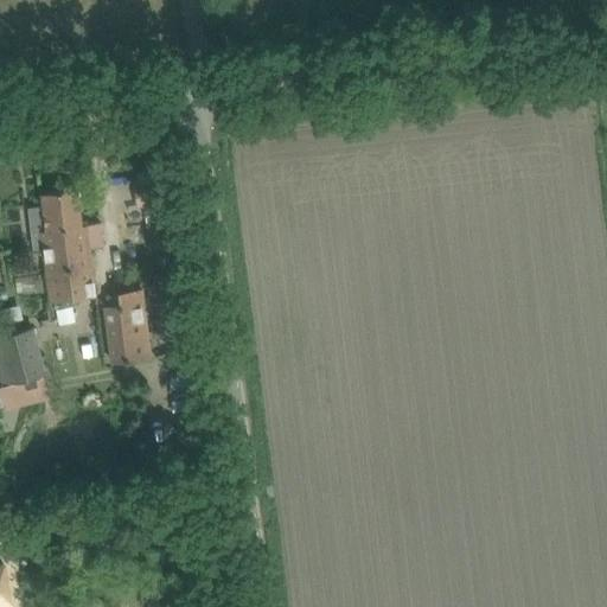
[(139,187),(141,205),(166,203),(164,184),(139,187)]
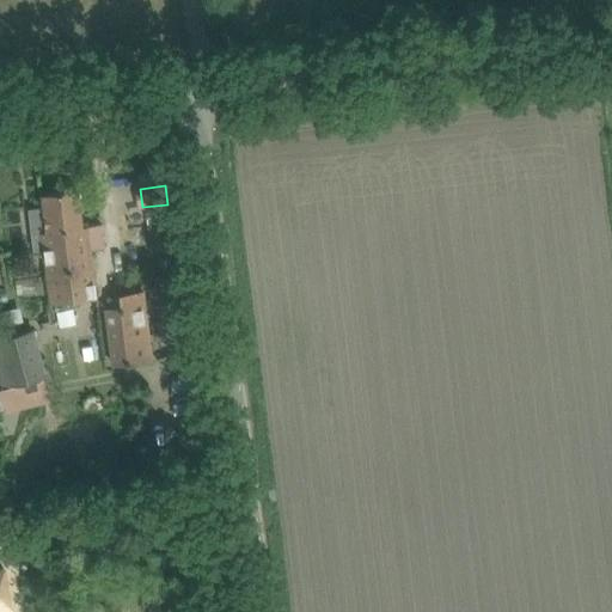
[(43,207),(30,209),(34,234),(42,233),(44,248),(50,303),(96,298),(90,248),(103,246),(101,225),(81,227),(78,190),(42,195),(43,207)]
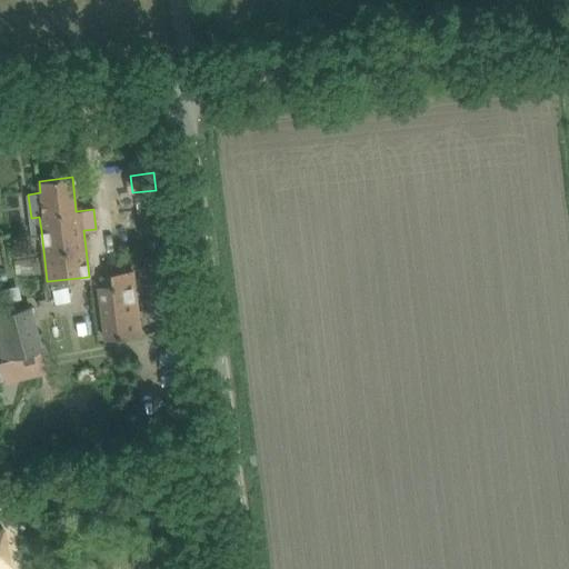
[(157,235),(148,237),(149,247),(159,246),(157,235)]
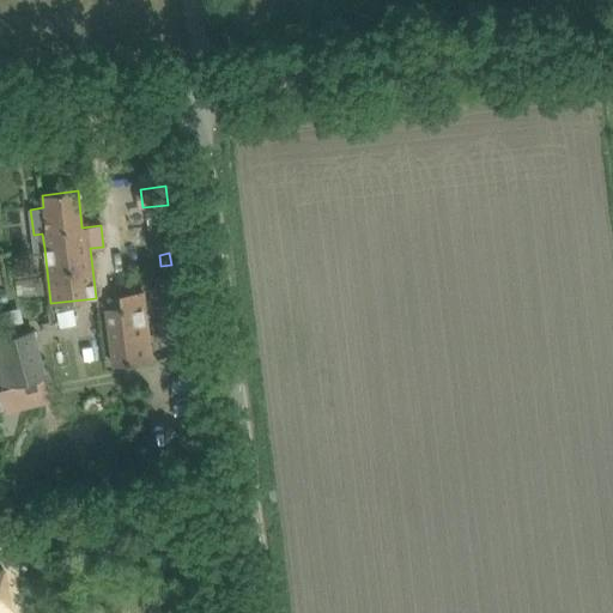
[(121,308),(107,309),(114,366),(151,360),(143,292),(119,296),(121,308)]
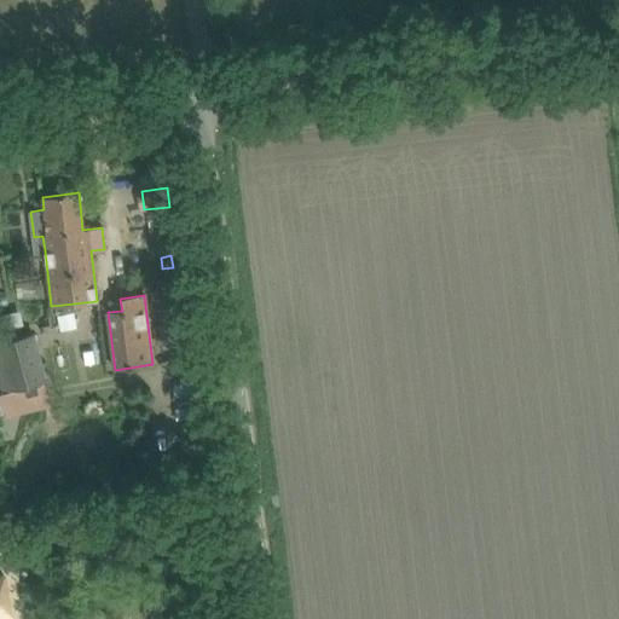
[(0,339),(0,404),(4,417),(50,405),(44,382),(47,380),(33,331),(0,339)]
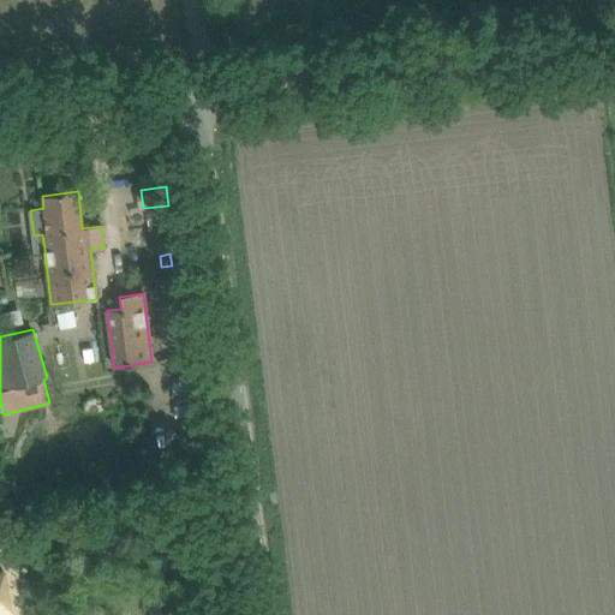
[(0,569),(0,614),(11,614),(3,569),(0,569)]
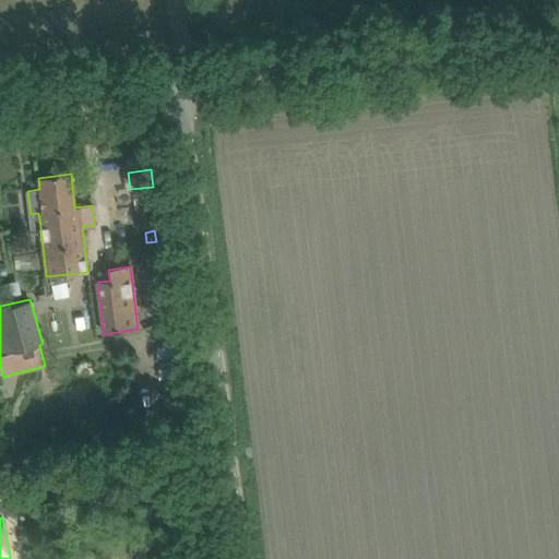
All buildings are outlined.
